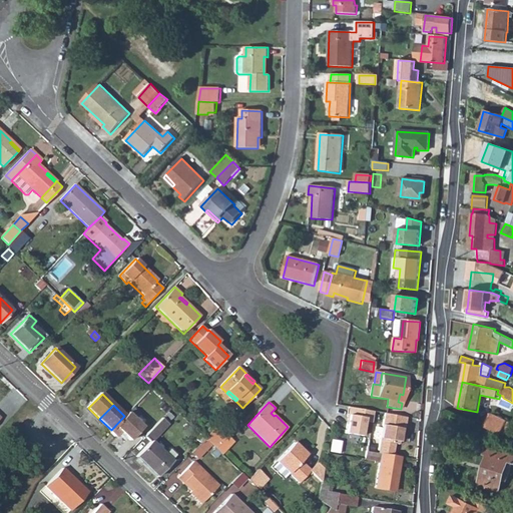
[(348,415),(345,433),(362,436),(364,422),(372,423),(374,412),(349,407),(347,415),(348,415)]
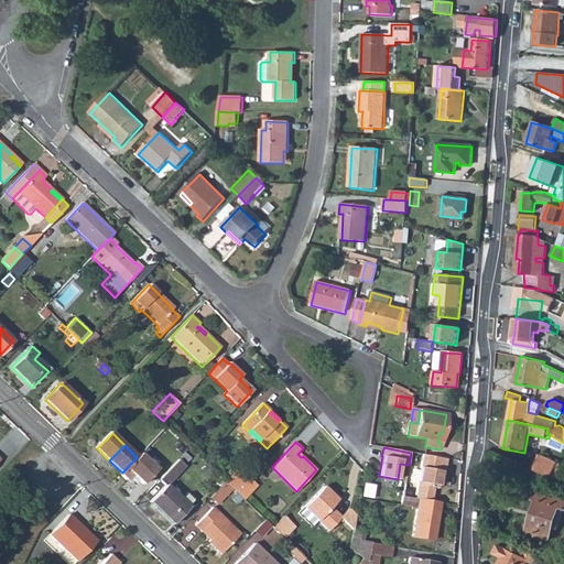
[(158,469),(141,453),(137,457),(122,473),(121,474),(129,480),(133,475),(143,484),(158,469)]
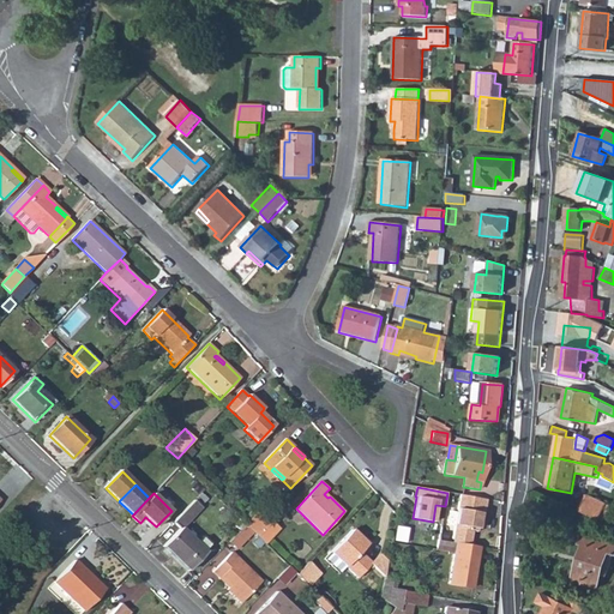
[(486,499),(459,494),(451,539),(470,541),(471,530),(476,530),(480,510),(483,511),(486,499)]
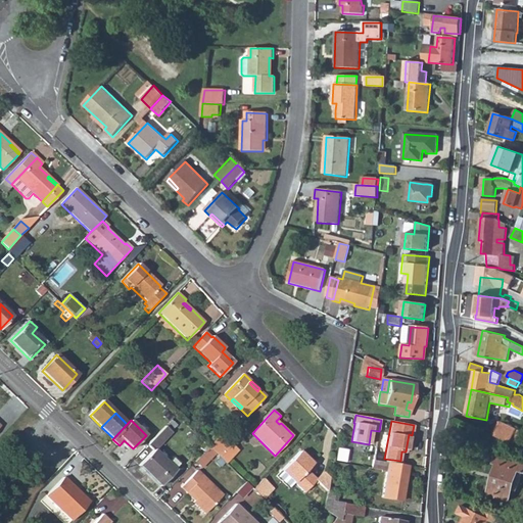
[(517,429),(501,421),(494,435),(511,443),(517,429)]
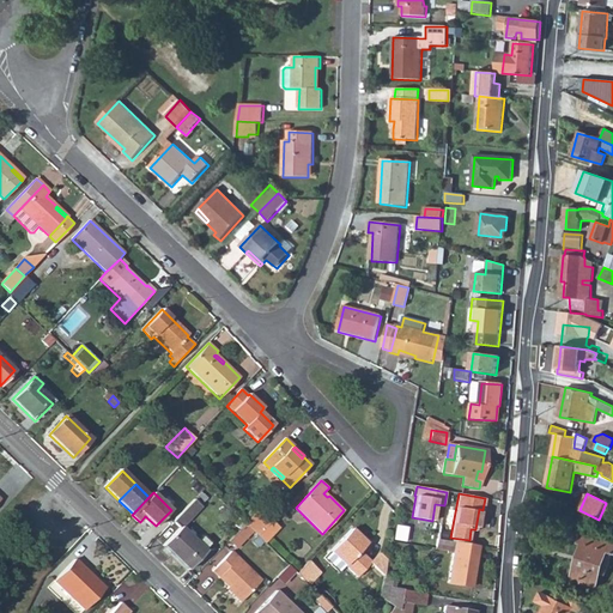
[(193,501),(174,521),(180,528),(181,527),(200,509),(193,501)]
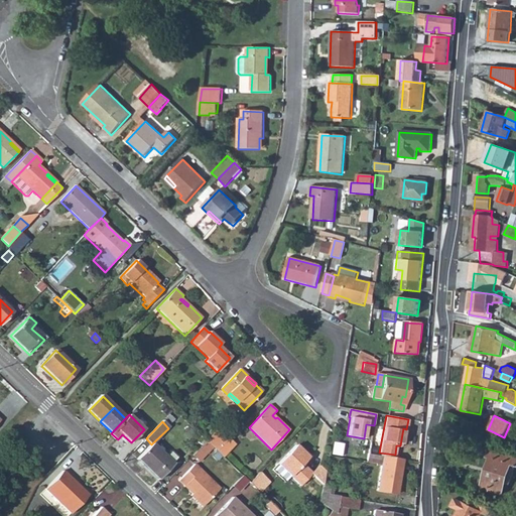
[(216,436),(210,443),(213,447),(217,450),(229,438),(219,428),(214,434),(216,436)]
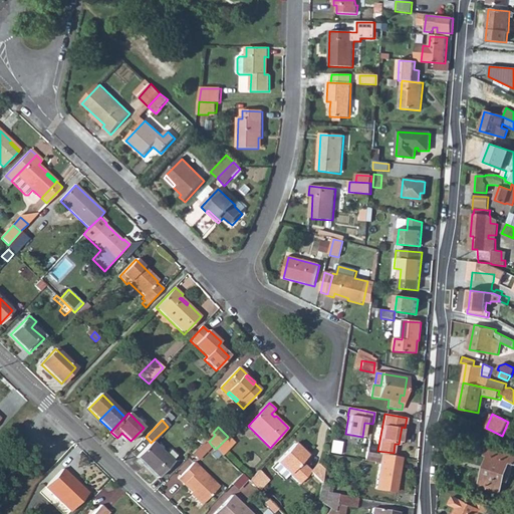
[(202,436),(198,441),(202,444),(206,440),(202,436)]
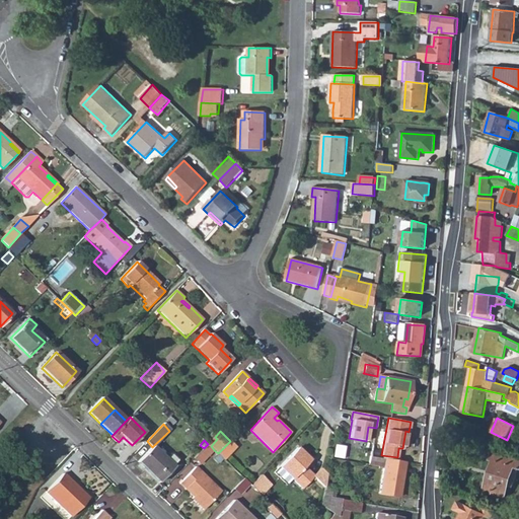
[(230,441),(218,453),(225,460),(236,447),(230,441)]
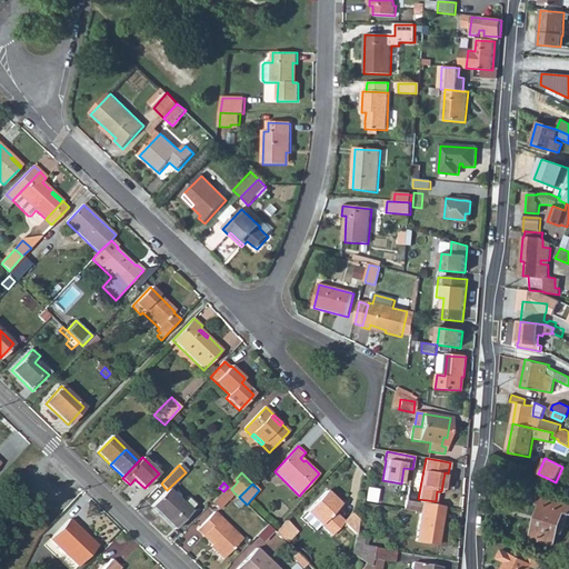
[(223,491),(222,492),(229,499),(235,493),(231,489),(228,487),(223,491)]
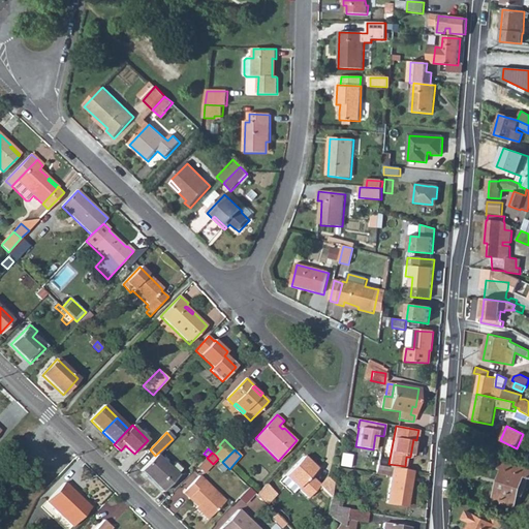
[(156,455),(155,456),(142,471),(163,492),(178,475),(176,474),(169,467),(156,455)]
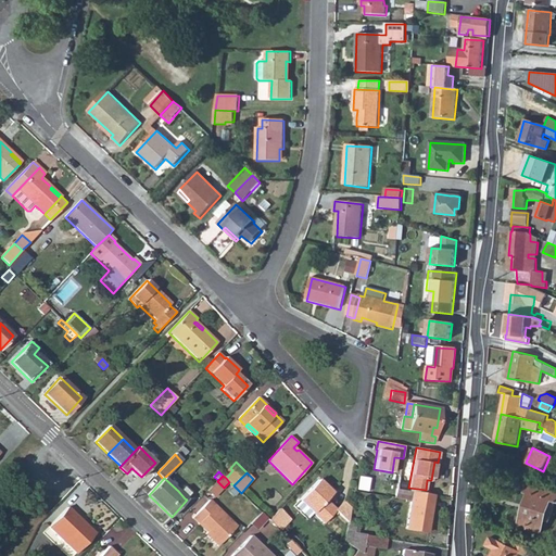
[(321,478),(319,480),(332,493),(335,490),(321,478)]
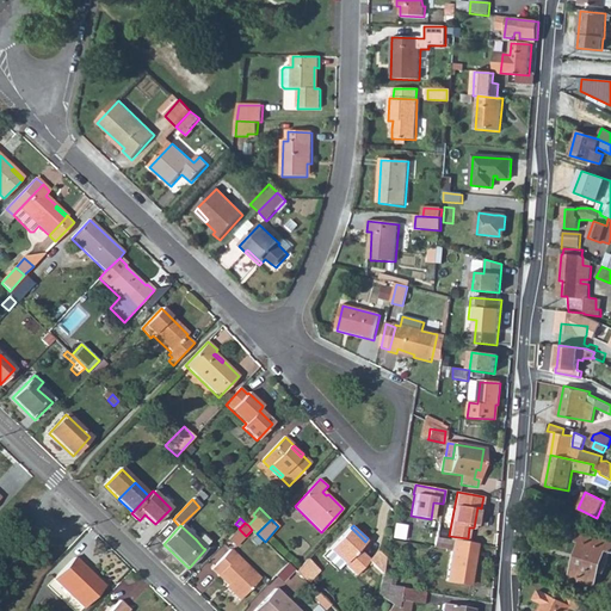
[(365,542),(351,528),(329,550),(357,575),(370,561),(363,554),(360,556),(356,551),(358,549),(365,542)]
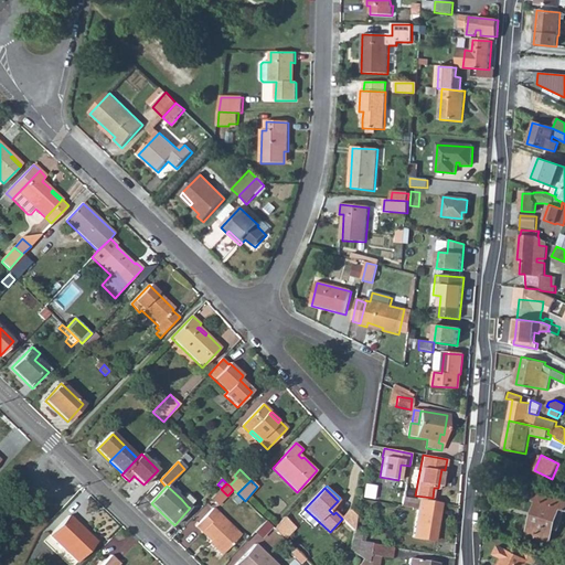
[(221,489),(214,496),(221,502),(227,496),(221,489)]
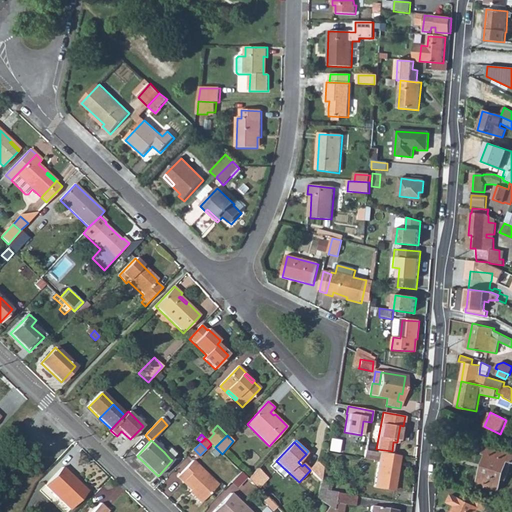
[(498,492),(501,478),(507,460),(511,461),(511,453),(486,446),(484,454),(486,455),(477,486),(498,492)]
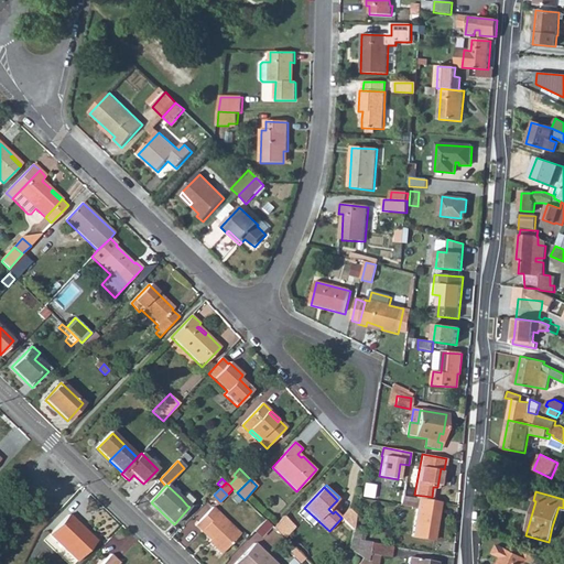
[(185,494),(181,498),(187,506),(192,501),(185,494)]
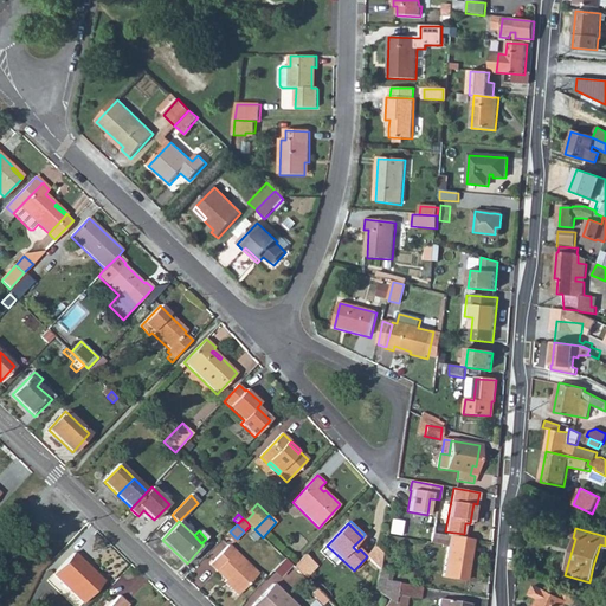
[(474,540),(433,533),(432,542),(447,546),(443,577),(466,580),(474,540)]
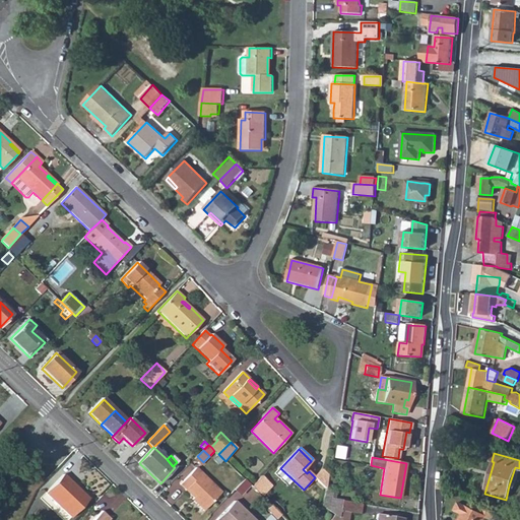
[(515,467),(509,485),(514,488),(519,468),(515,467)]
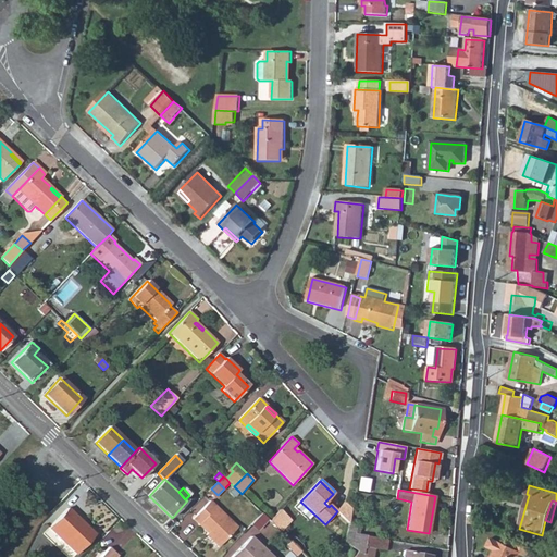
[(193,520),(199,525),(201,523),(209,532),(208,534),(206,535),(218,548),(237,529),(210,502),(193,520)]
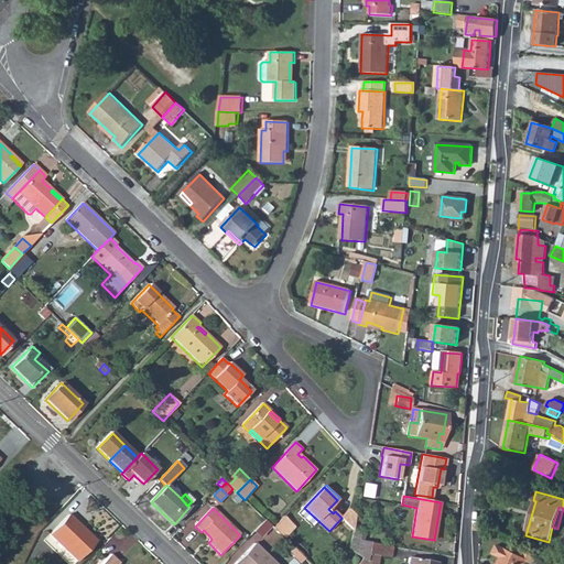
[(349,508),(342,518),(354,528),(356,514),(349,508)]
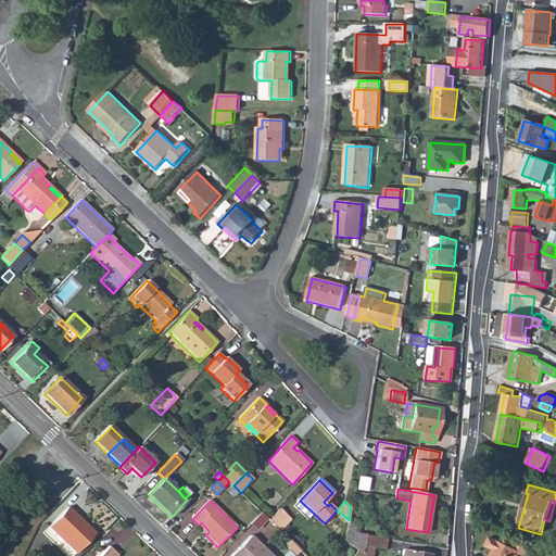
[(68,507),(49,527),(76,553),(96,533),(68,507)]
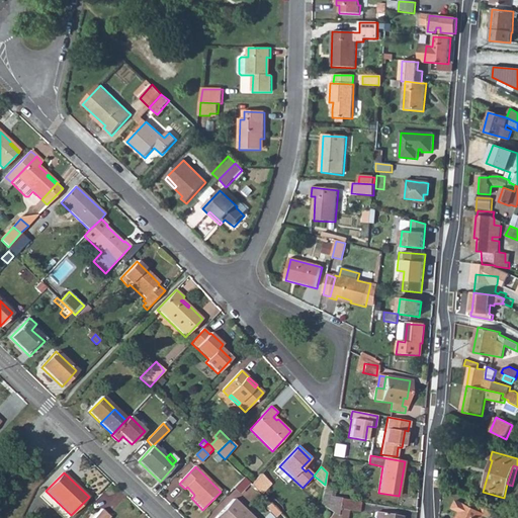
[(261,475),(251,486),(256,491),(267,480),(261,475)]
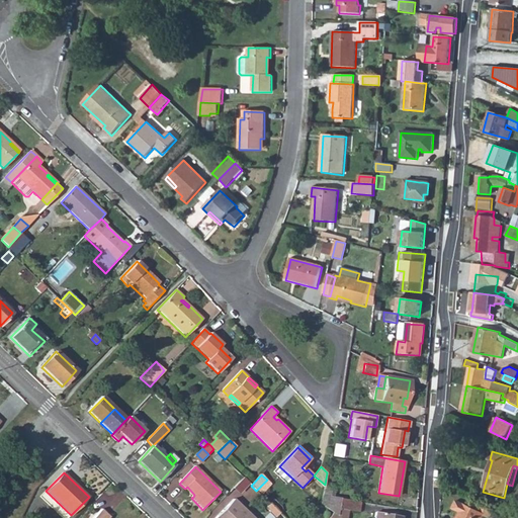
[(243,478),(234,488),(239,494),(249,484),(243,478)]
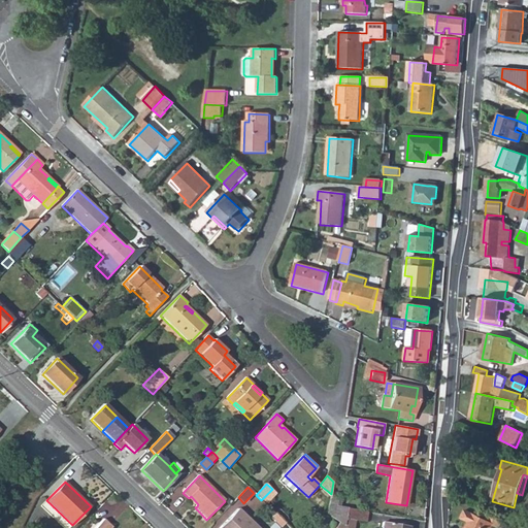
[(191,496),(189,498),(197,506),(198,504),(191,496)]
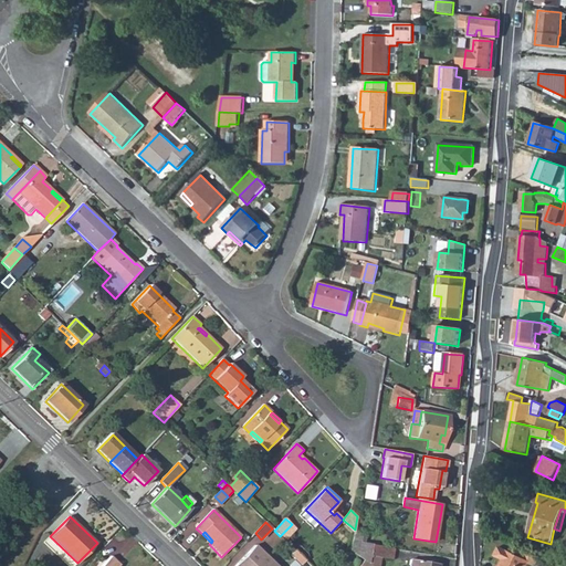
[(355,532),(349,551),(363,561),(367,564),(369,556),(371,545),(364,543),(366,534),(355,532)]
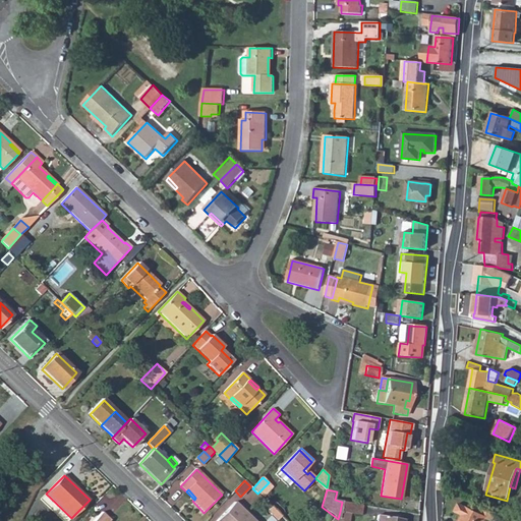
[(342,502),(340,512),(349,513),(360,516),(362,505),(342,502)]
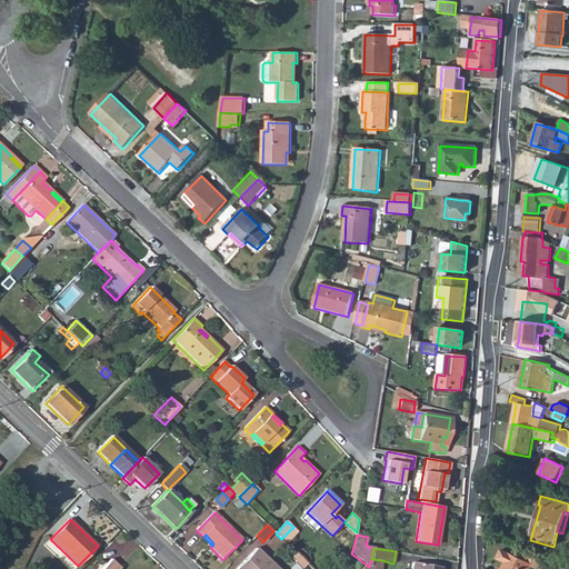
[(237,568),(276,568),(257,549),(237,568)]
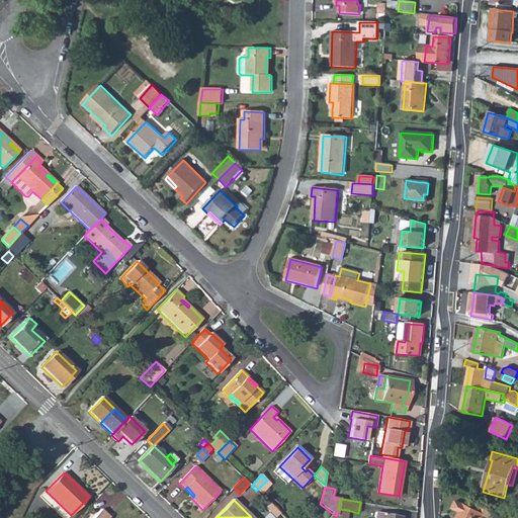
[(460,511),(456,517),(482,517),(484,515),(489,517),(493,511),(479,504),(476,510),(456,500),(453,508),(460,511)]
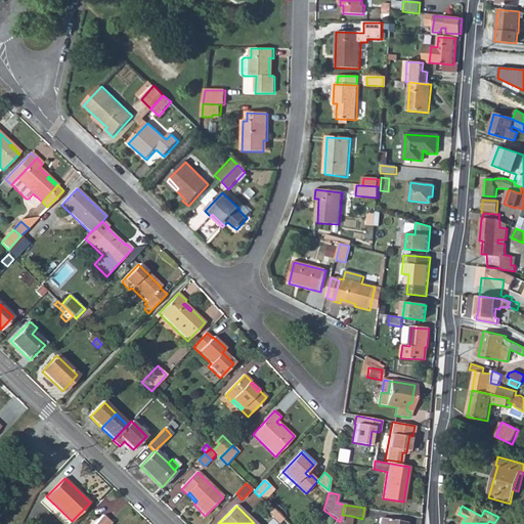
[(276,514),(273,517),(279,523),(282,520),(276,514)]
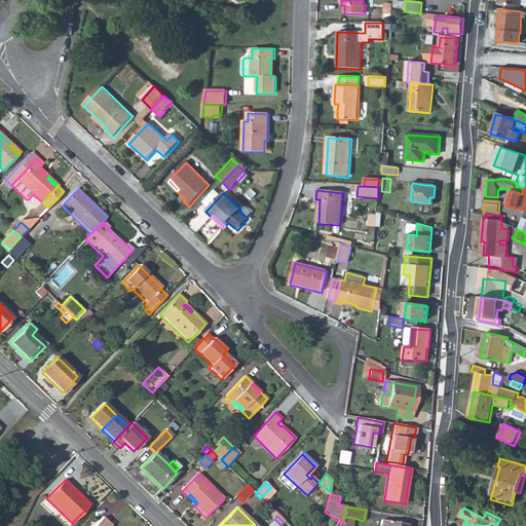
[(103,517),(95,525),(110,525),(112,525),(103,517)]
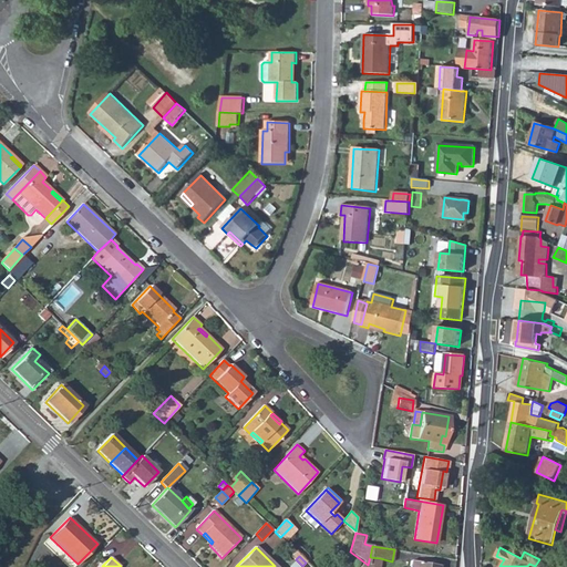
[(363,562),(360,566),(378,566),(380,558),(370,557),(368,565),(363,562)]
